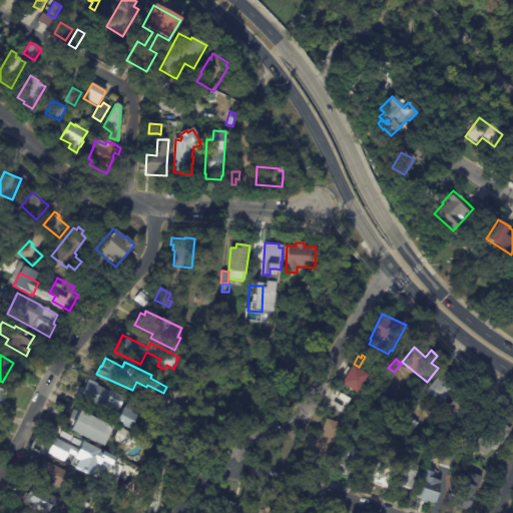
[(363,373),(366,375),(355,393),(339,384),(350,366),(363,373)]
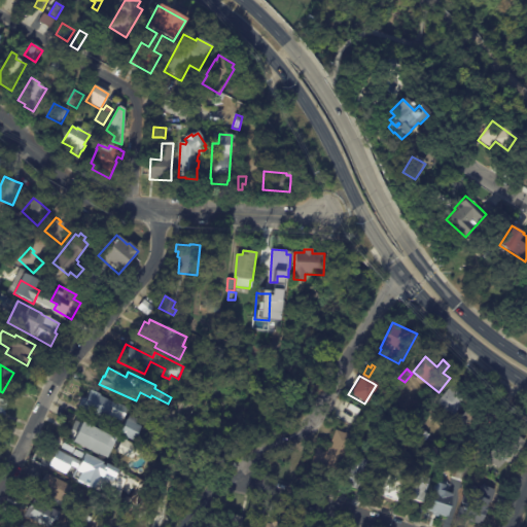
[(398,378),(402,382),(393,394),(387,390),(397,378),(398,378)]
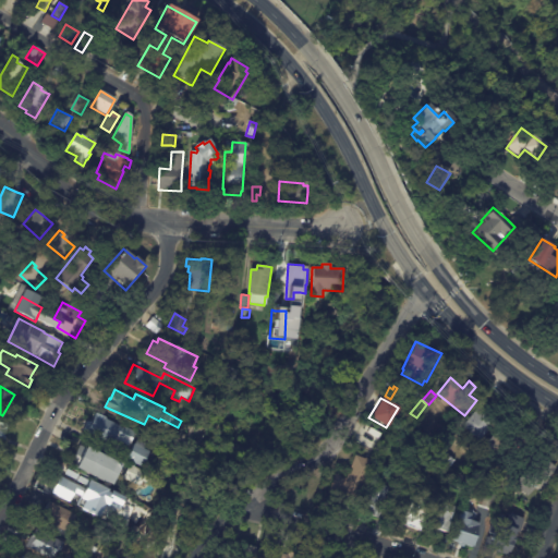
[(462,426),(482,403),(498,419),(480,440),(473,435),(472,436),(468,433),(469,432),(462,426)]
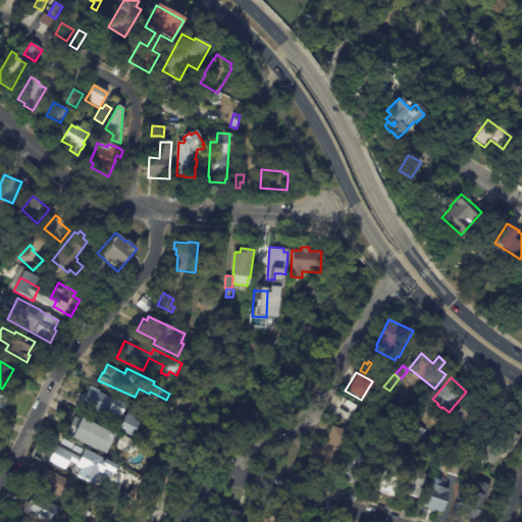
[(103,413),(102,416),(75,403),(80,396),(83,398),(87,388),(97,394),(97,395),(109,401),(103,413)]
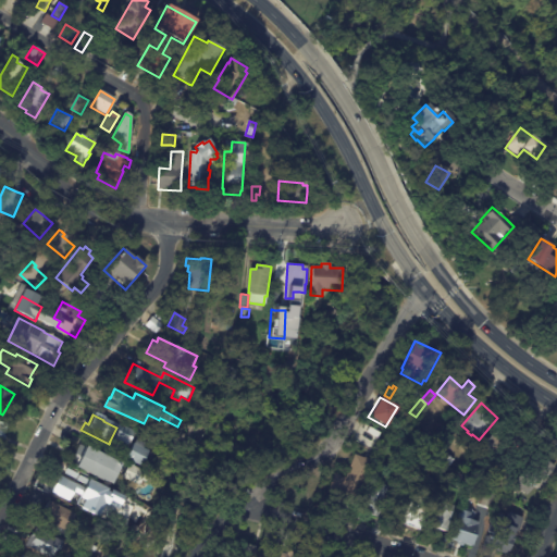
[(521,435),(531,445),(509,468),(497,456),(494,459),(485,452),(489,447),(482,442),(504,420),(521,435)]
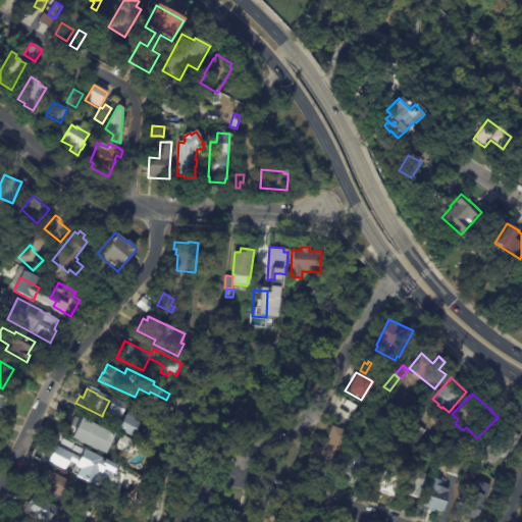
[(156,402),(152,411),(147,409),(152,400),(156,402)]
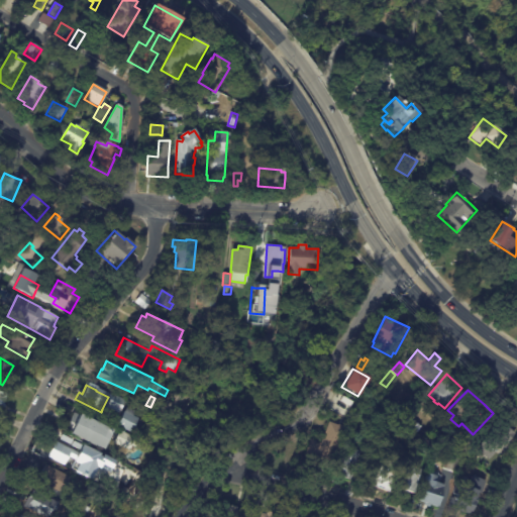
[(326,412),(335,396),(352,405),(342,421),(326,412)]
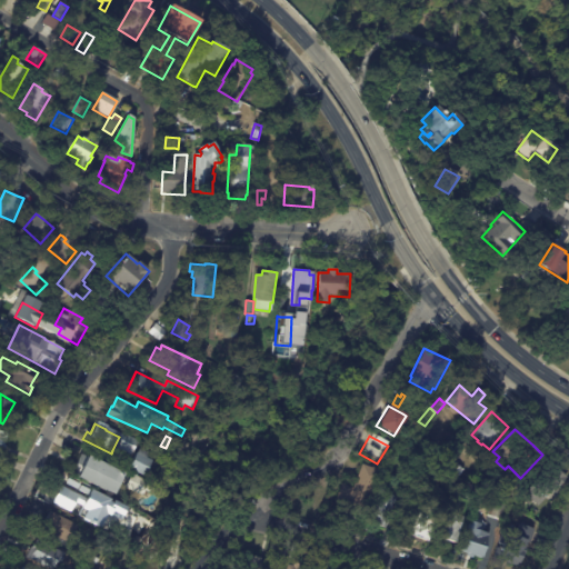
[(147,461),(139,477),(125,469),(135,449),(143,453),(141,458),(147,461)]
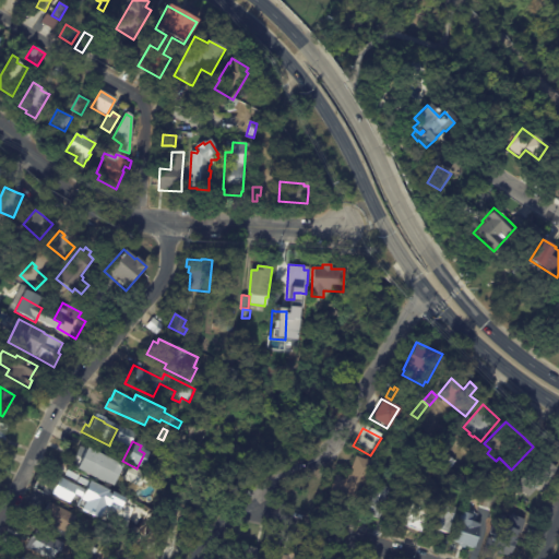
[(117,467),(108,487),(73,470),(83,448),(118,465),(117,467)]
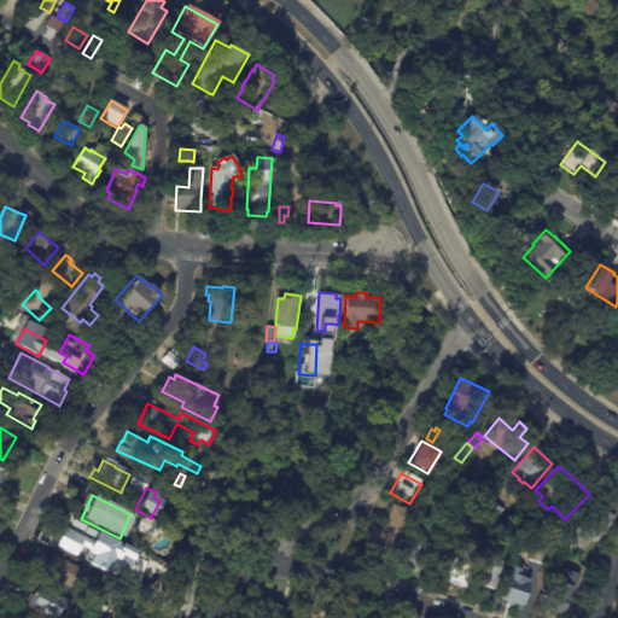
[(493,502),(506,511),(501,518),(488,509),(493,502)]
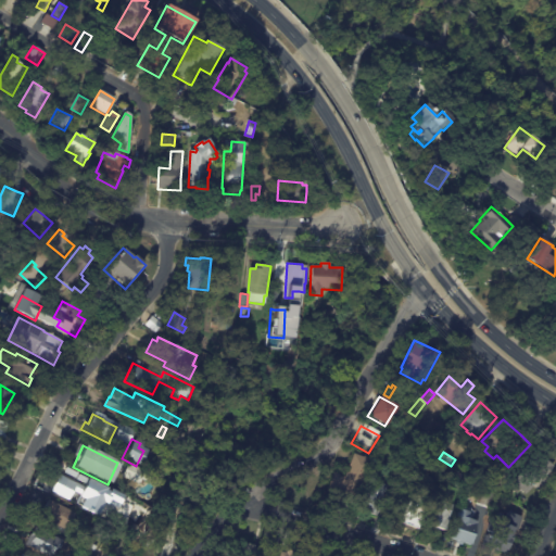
[(352,502),(327,493),(333,472),(344,477),(352,453),(370,459),(355,503),(352,502)]
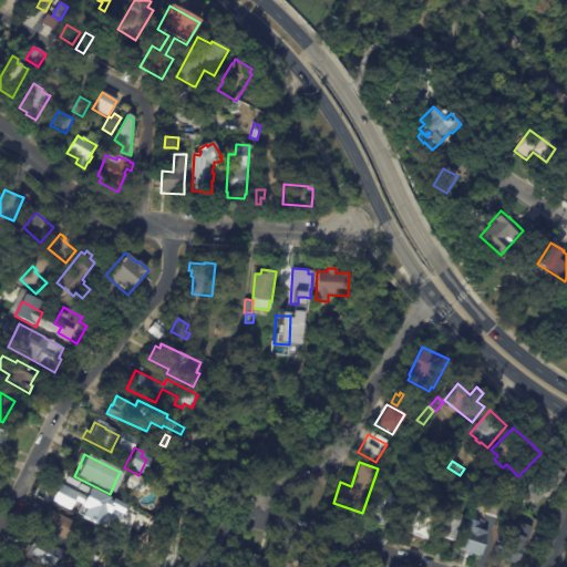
[(123,484),(130,473),(143,480),(135,493),(123,485),(123,484)]
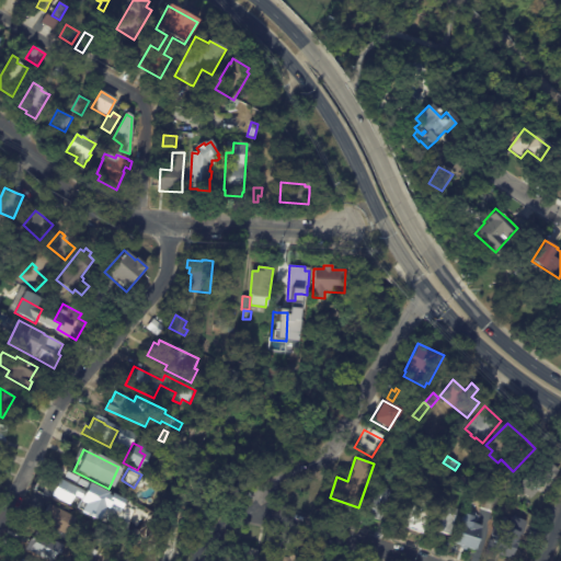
[(479,481),(471,473),(476,469),(483,476),(479,481)]
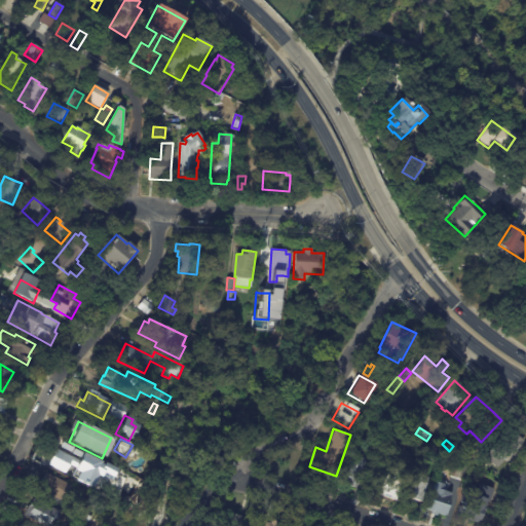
[(460,462),(452,454),(460,445),(468,452),(460,462)]
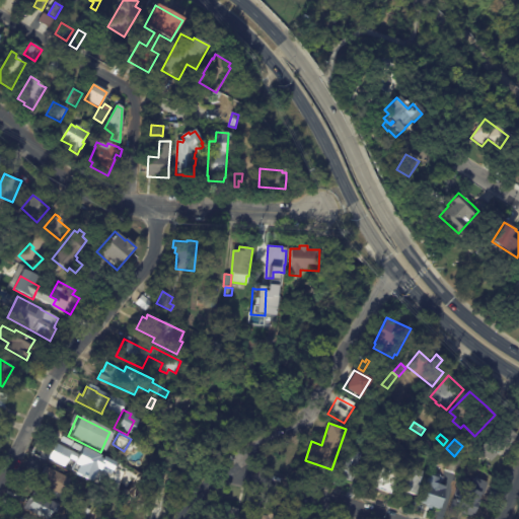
[(437,446),(433,454),(423,449),(427,441),(437,446)]
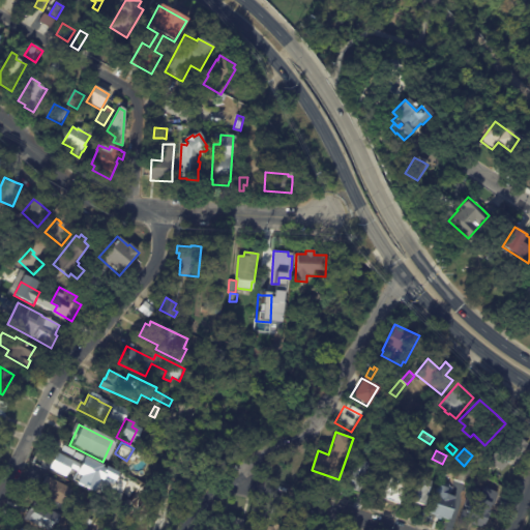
[(49,468),(55,455),(58,458),(60,453),(80,464),(79,467),(81,468),(75,481),(49,468)]
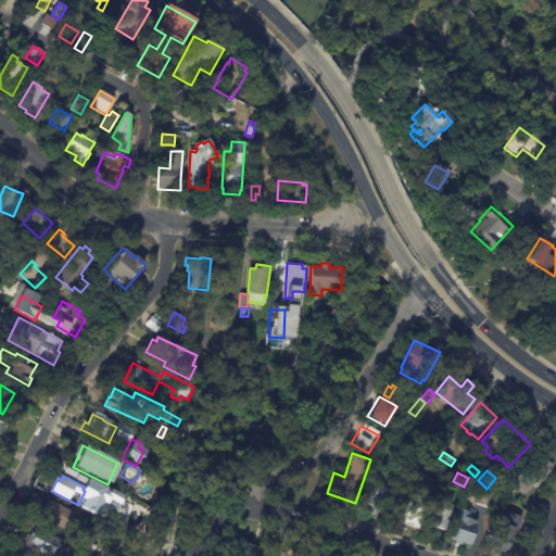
[(379,508),(377,517),(367,514),(367,512),(357,508),(361,495),(363,496),(368,480),(371,480),(373,477),(380,479),(379,483),(387,485),(379,508)]
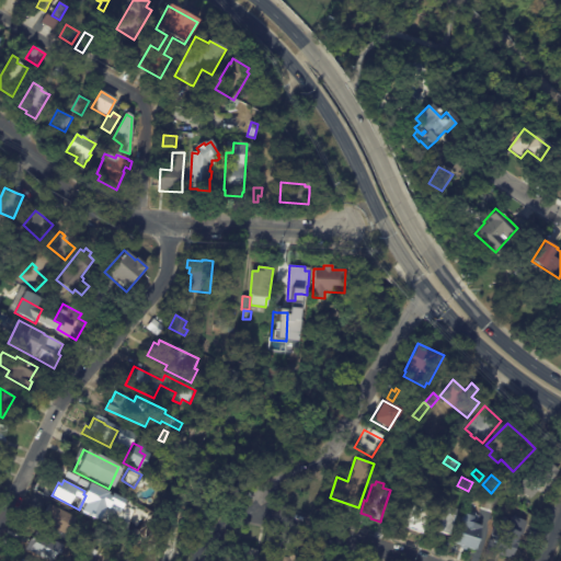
[(420,535),(403,529),(412,501),(405,500),(409,489),(421,493),(419,500),(427,503),(425,512),(427,513),(420,535)]
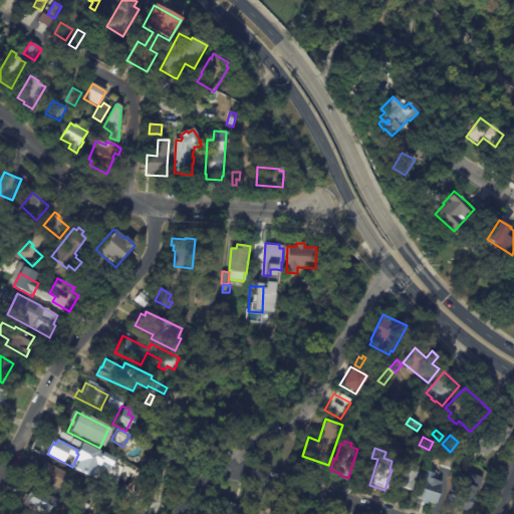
[(452,469),(441,466),(445,454),(456,457),(453,469),(452,469)]
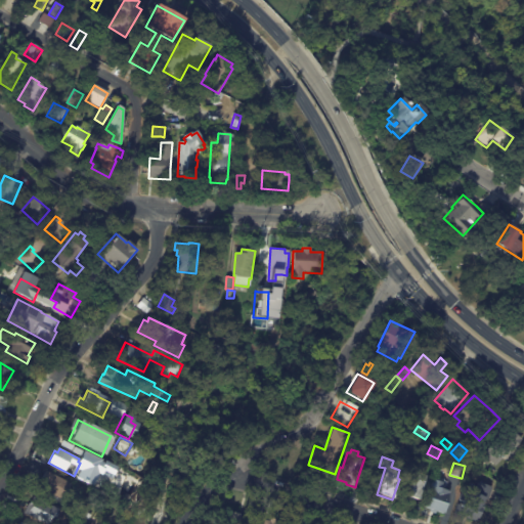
[(67,487),(60,500),(53,496),(46,493),(47,493),(39,489),(41,485),(37,483),(44,471),(69,484),(67,487)]
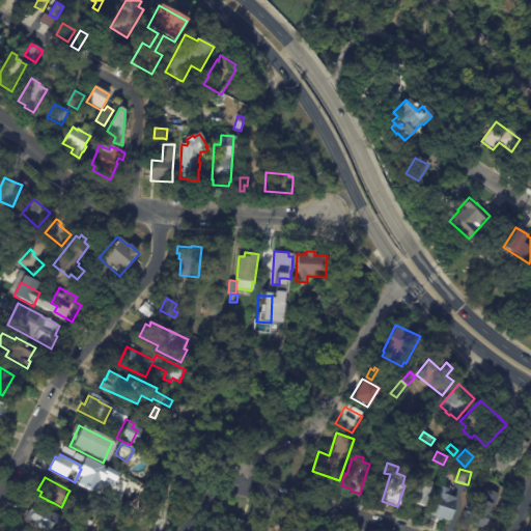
[(430,485),(429,491),(428,491),(423,508),(408,504),(414,480),(419,482),(420,481),(431,484),(430,485)]
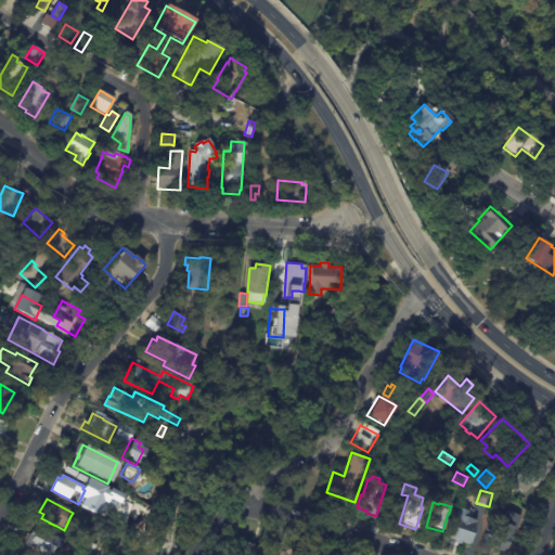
[(460,545),(453,543),(454,541),(447,539),(457,510),(468,513),(468,515),(473,516),(472,520),(477,521),(468,546),(462,544),(461,546),(460,545)]
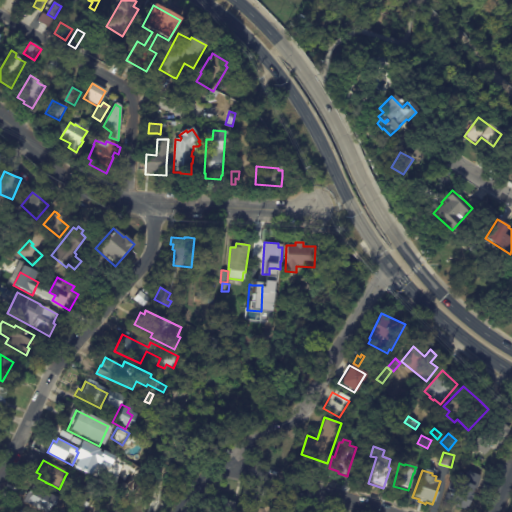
[(483,477),(479,490),(474,488),(467,510),(446,504),(454,481),(459,482),(463,471),(483,477)]
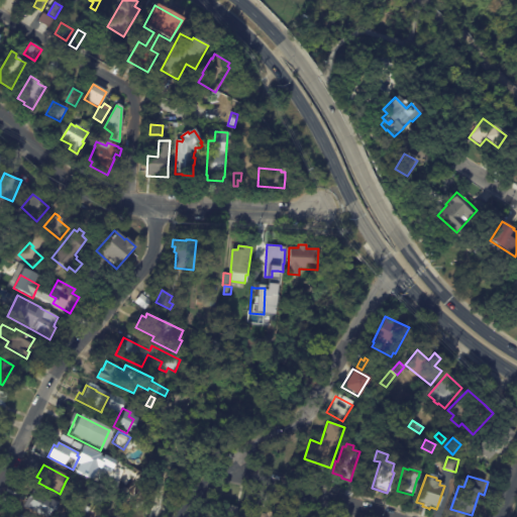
[(56,503),(48,516),(23,504),(28,495),(31,497),(33,492),(56,503)]
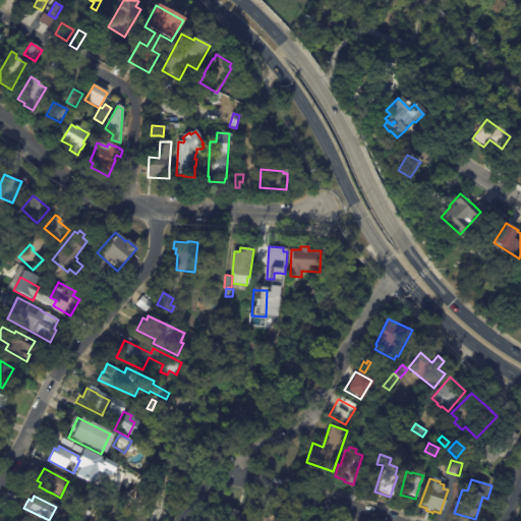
[(240,512),(242,512),(240,520),(219,520),(220,517),(226,518),(227,510),(240,512)]
